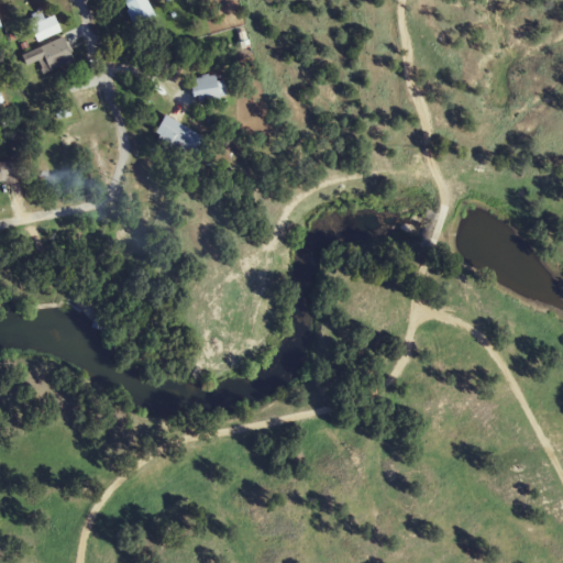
[(157,20),(147,0),(122,0),(136,30),(157,20)]
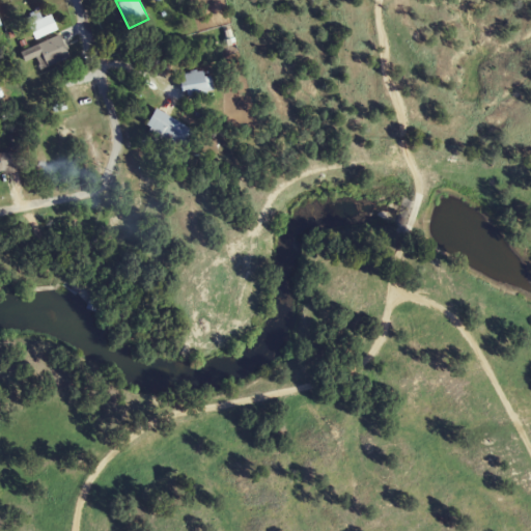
[(16,40),(34,35),(35,39),(57,32),(51,10),(10,23),(16,40)]
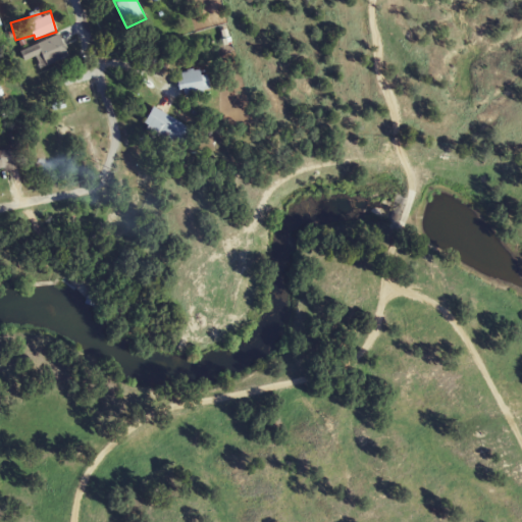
[(21,53),(27,62),(36,58),(41,69),(69,56),(59,35),(21,53)]
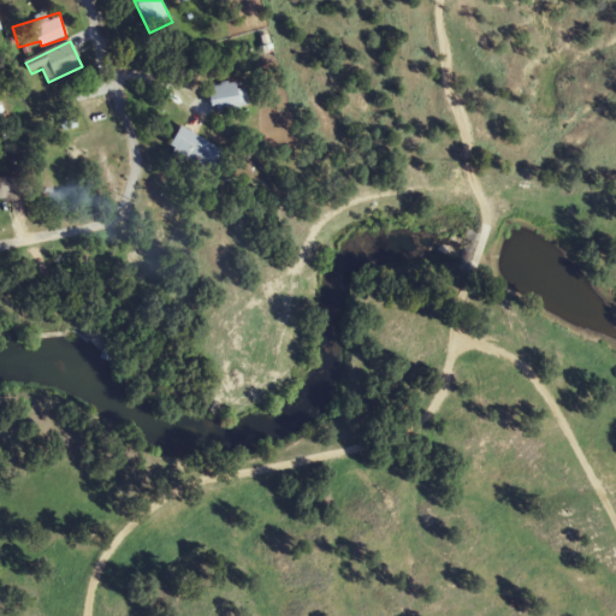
[(221,114),(247,105),(238,81),(212,89),(221,114)]
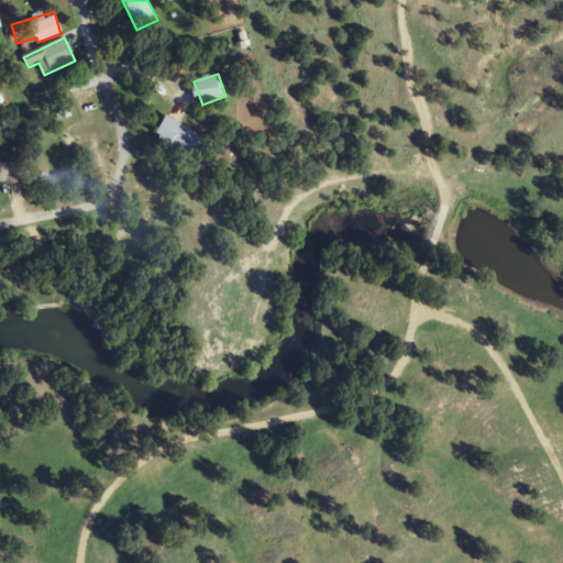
[(194,161),(206,140),(167,117),(154,138),(194,161)]
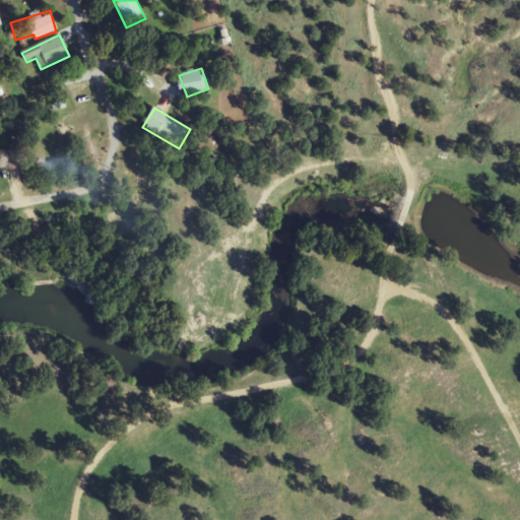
[(2,169),(19,168),(18,150),(1,151),(2,169)]
